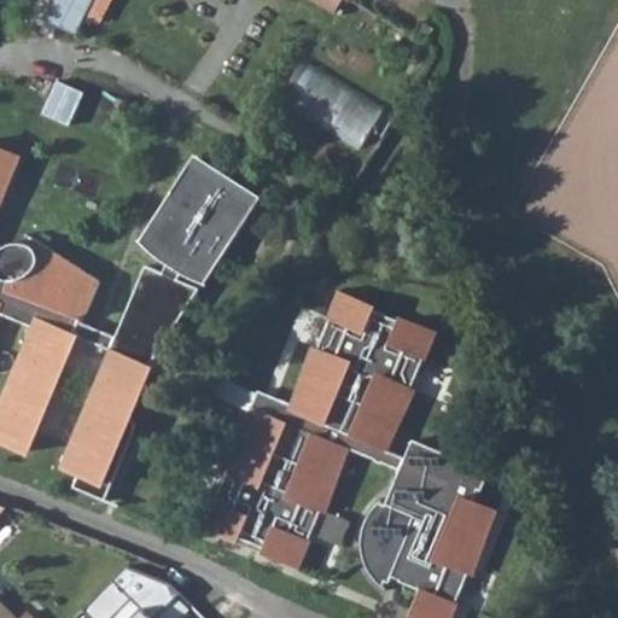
[(56,0),(45,21),(71,35),(91,0),(56,0)]
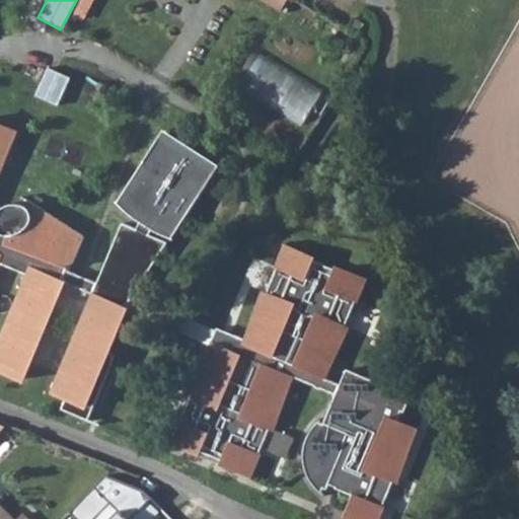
[(346,28),(356,34),(362,23),(352,17),(346,28)]
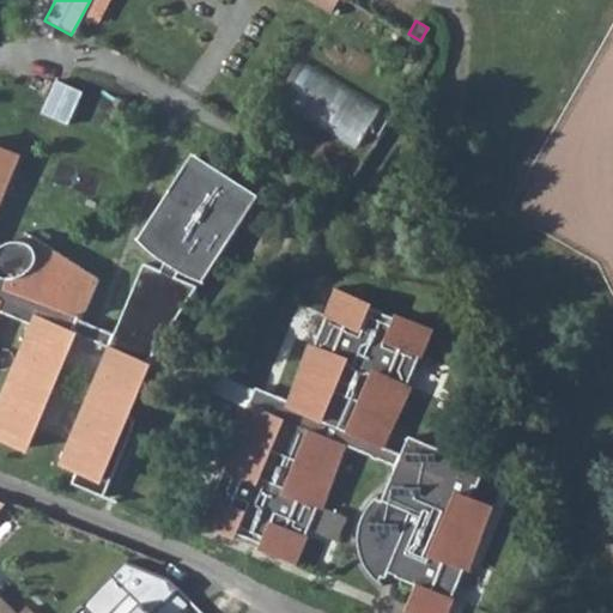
[(327,28),(315,53),(364,78),(377,53),(327,28)]
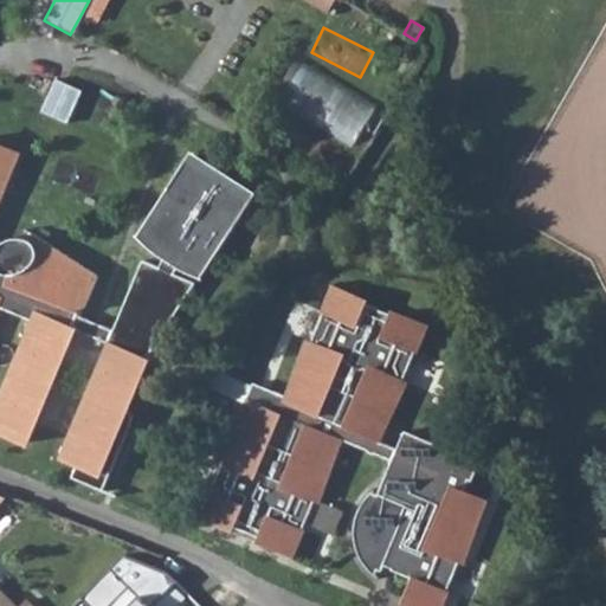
[(302,60),(281,103),(360,142),(380,100),(302,60)]
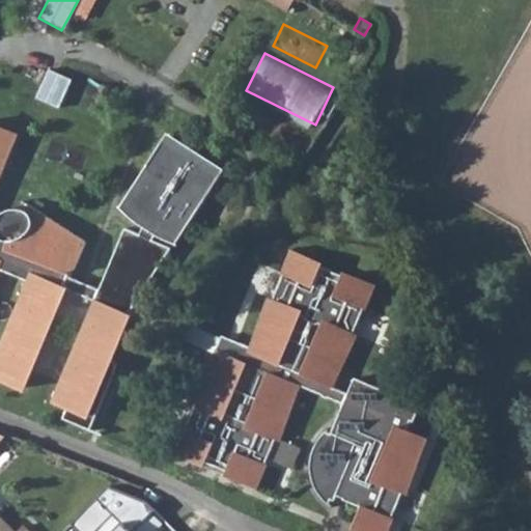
[(131,314),(172,248),(152,240),(155,234),(165,240),(175,245),(221,175),(165,139),(120,207),(131,218),(138,223),(144,227),(141,234),(127,228),(100,289),(72,277),(86,242),(31,206),(28,212),(20,210),(7,214),(0,219),(0,178),(18,136),(0,128),(0,270),(28,281),(0,347),(0,378),(25,388),(66,288),(95,301),(53,400),(68,407),(63,418),(91,429),(119,363),(112,361),(132,314),(131,314)]
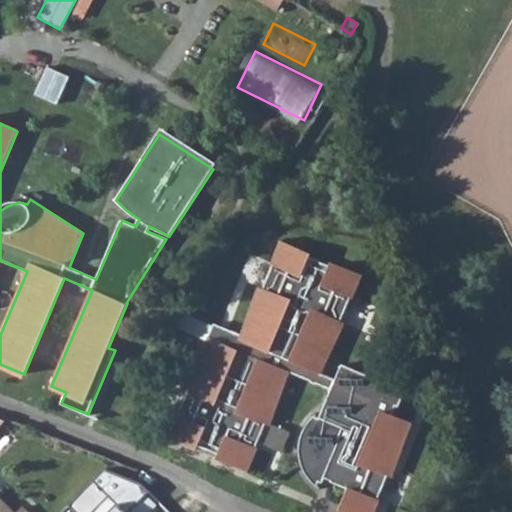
[(177,414),(169,435),(197,447),(197,446),(222,457),(221,457),(250,469),(258,448),(257,448),(267,423),(269,424),(290,373),(332,390),(320,417),(316,415),(308,423),(302,436),(300,452),(302,466),(309,478),(318,487),(321,482),(323,482),(325,479),(351,490),(344,508),(353,511),(375,511),(380,500),(379,498),(389,474),(391,475),(413,423),(394,415),(398,406),(399,406),(406,391),(343,364),(336,379),(322,372),(344,322),(341,322),(352,297),(354,298),(362,277),(334,265),(334,266),(309,255),(310,255),(282,243),(273,264),(275,264),(264,289),(262,288),(243,335),(232,330),(229,336),(232,338),(229,345),(210,337),(188,390),(190,390),(179,415),(177,414)]
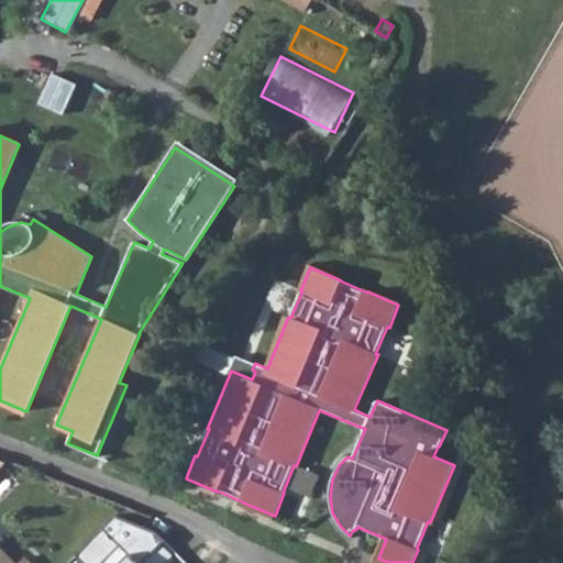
[(201,343),(197,357),(224,365),(229,351),(201,343)]
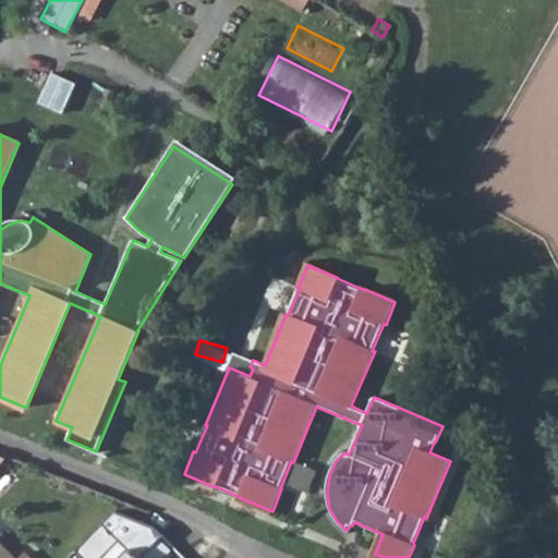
[(235,353),(229,367),(250,376),(253,368),(250,366),(253,360),(235,353)]
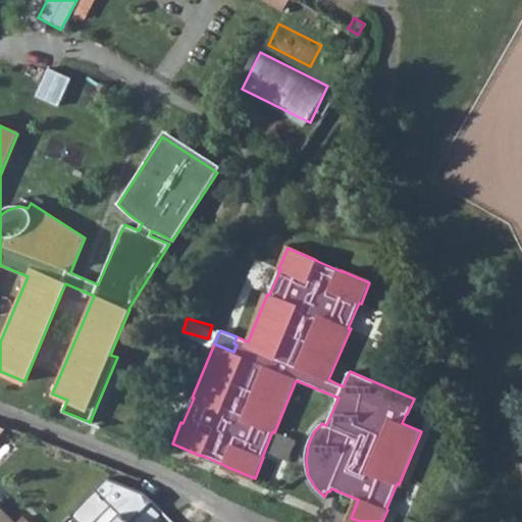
[(144,493),(107,480),(93,494),(120,521),(129,521),(151,501),(144,493)]
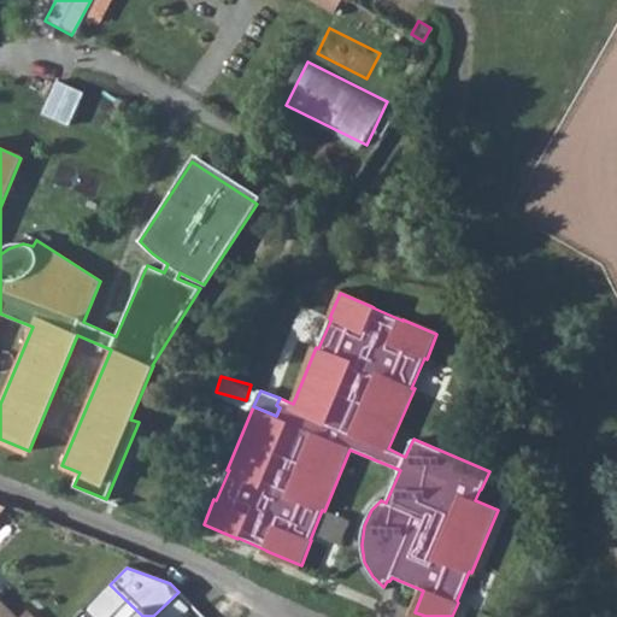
[(0,616),(31,616),(27,611),(21,616),(15,616),(0,601),(0,616)]
